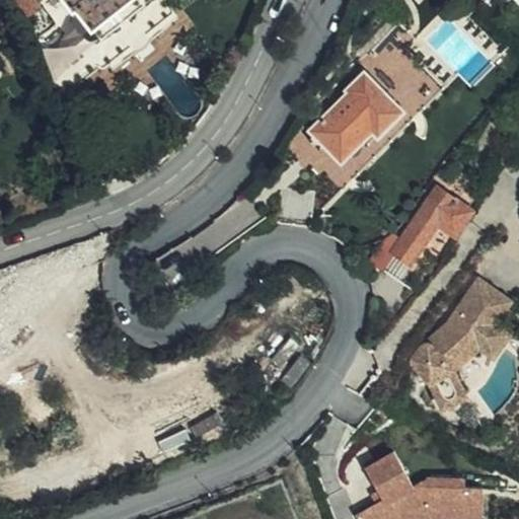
[(13,0),(25,21),(43,9),(36,0),(13,0)]
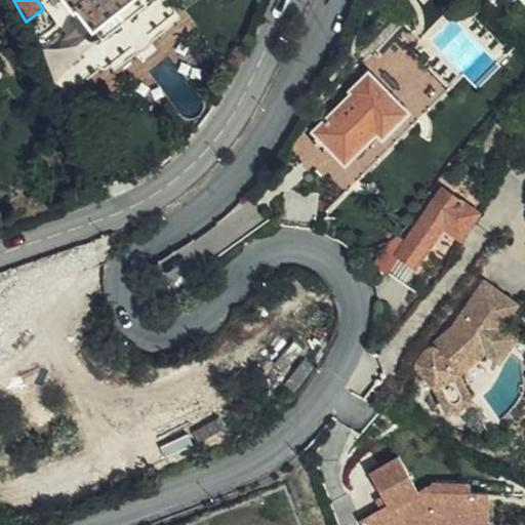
[(94,33),(139,1),(140,0),(65,0),(75,13),(78,12),(93,34),(94,33)]
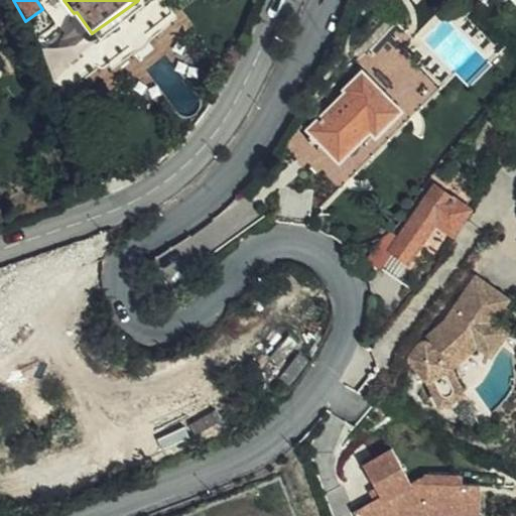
[(143,11),(137,1),(93,32),(100,42),(143,11)]
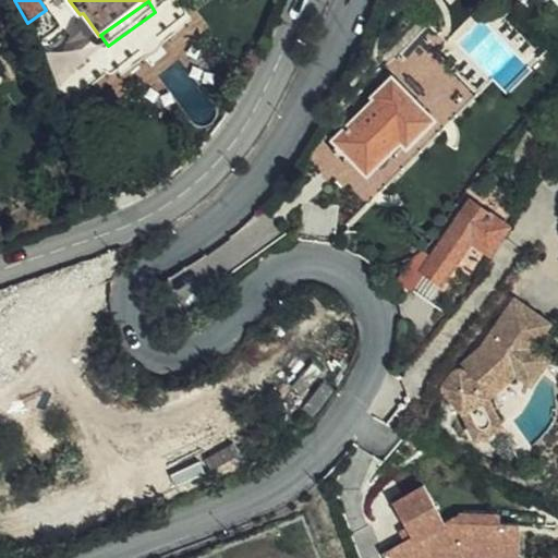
[(137,68),(166,47),(161,40),(133,61),(137,68)]
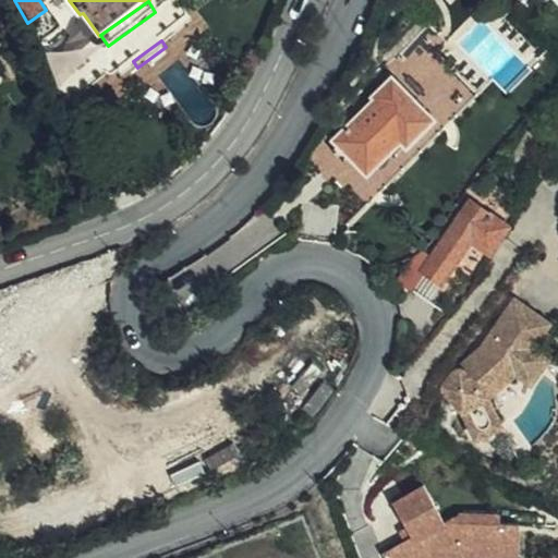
[(59,109),(105,77),(97,67),(53,97),(59,109)]
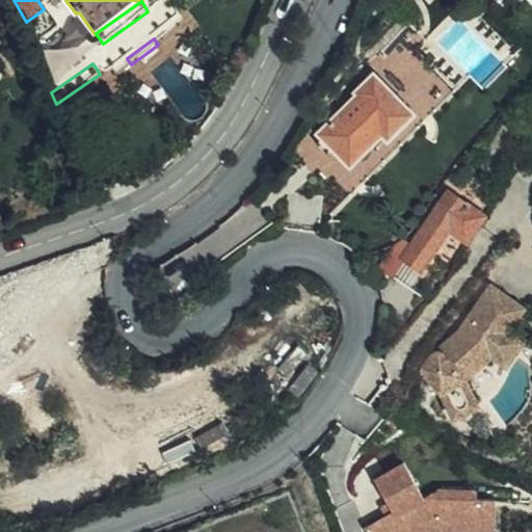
[(391,142),(416,121),(380,80),(363,96),(367,101),(326,135),(328,139),(320,145),(328,155),(331,153),(337,149),(351,164),(351,165),(373,148),(373,147),(386,137),(391,142)]
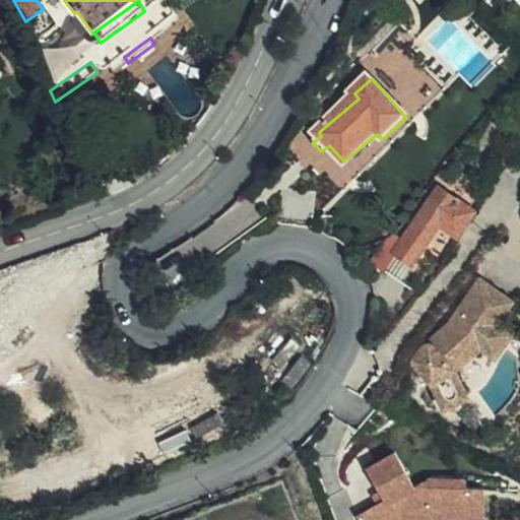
[(415,128),(406,118),(382,139),(370,149),(379,160),(415,128)]
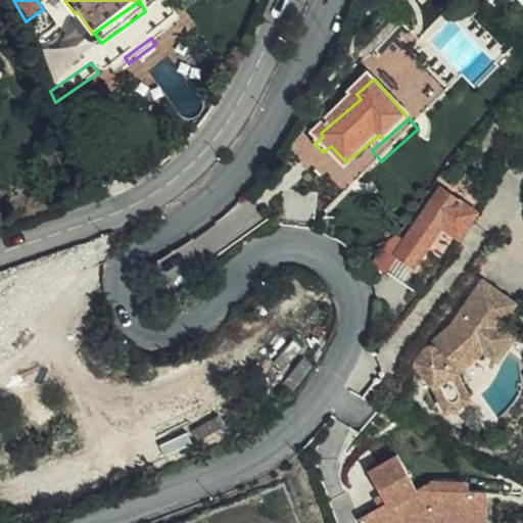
[(372,150),(384,140),(379,135),(367,144),(367,145),(372,150)]
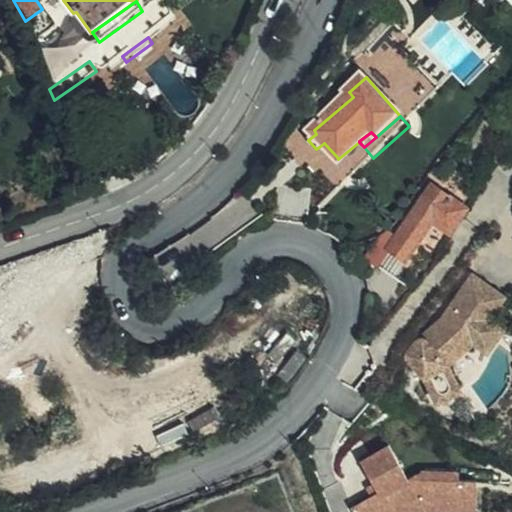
[(324,143),(319,147),(332,162),(338,158),(324,143)]
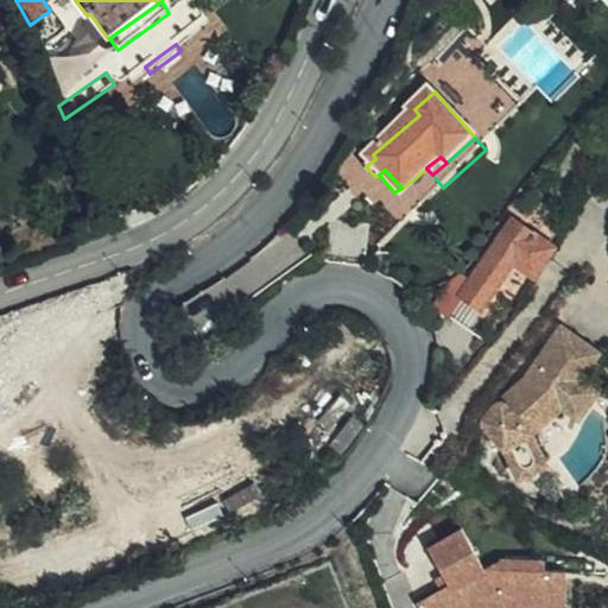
[(517,266),(525,272),(550,241),(558,229),(544,216),(530,233),(520,226),(464,291),(451,280),(435,302),(448,312),(462,296),(480,310),(517,266)]
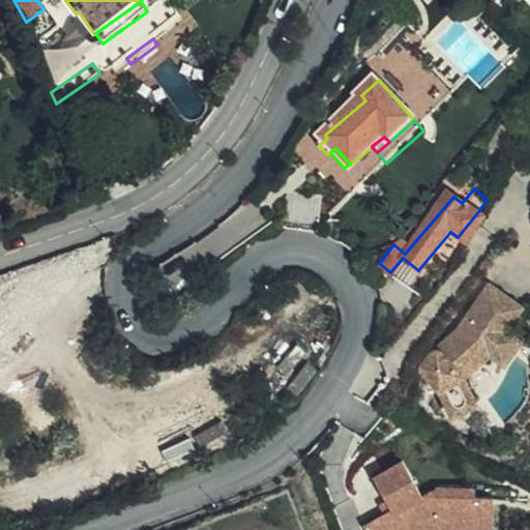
[(479,210),(458,237),(468,246),(498,211),(487,200),(479,210)]
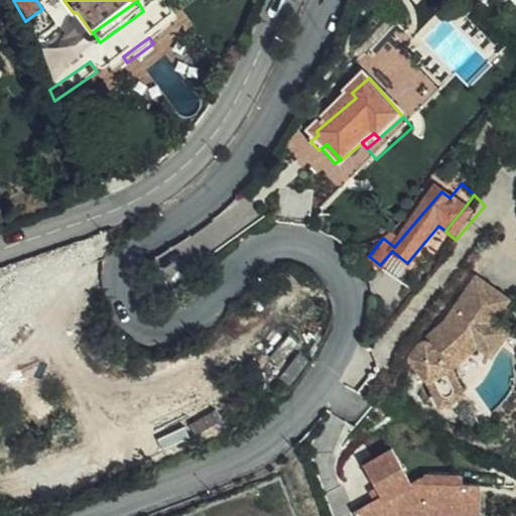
[(113,232),(97,237),(101,248),(117,242),(113,232)]
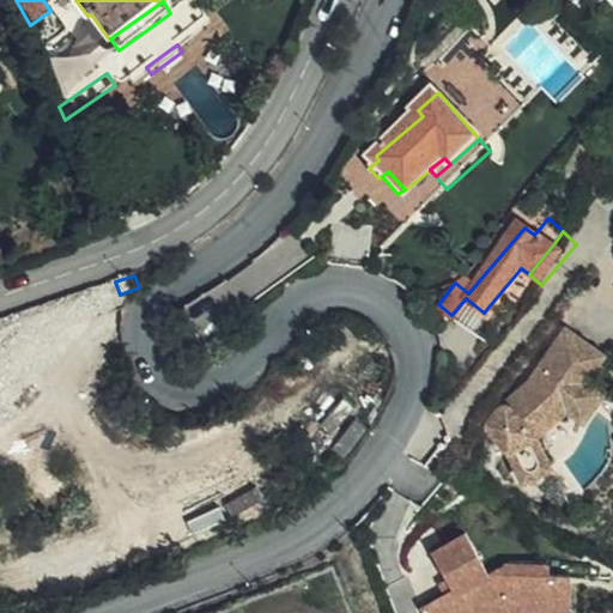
[(575,350),(554,372),(590,405),(612,381),(575,350)]
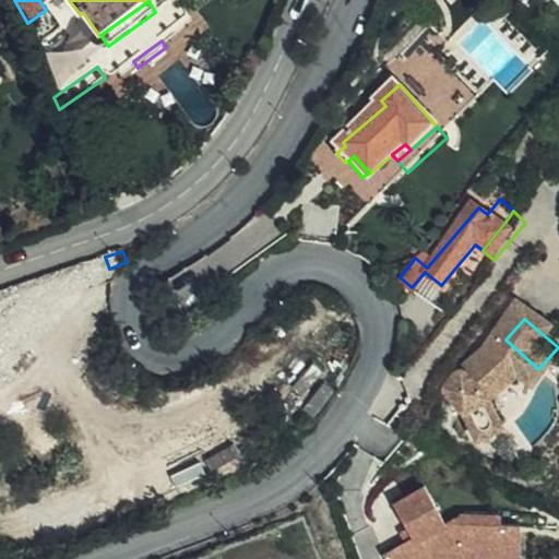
[(538,369),(506,340),(485,361),(487,368),(463,383),(458,380),(440,397),(466,424),(476,451),(501,441),(502,441),(491,408),(518,392),(521,389),(538,369)]
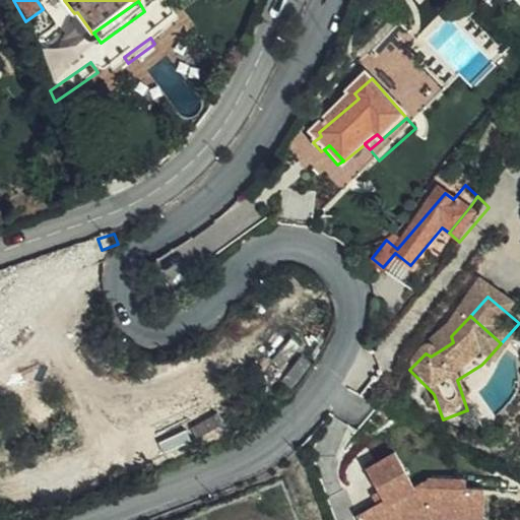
[(514,355),(501,343),(484,362),(498,374),(514,355)]
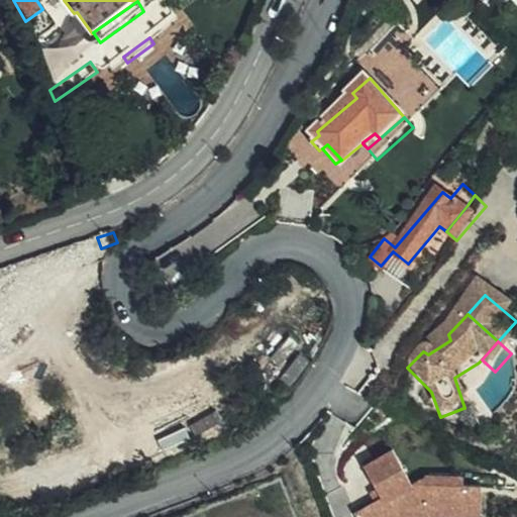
[(479,516),(480,488),(463,488),(462,478),(426,477),(412,485),(393,452),(364,468),(369,479),(378,493),(382,500),(373,505),(352,515),(353,516),(479,516)]
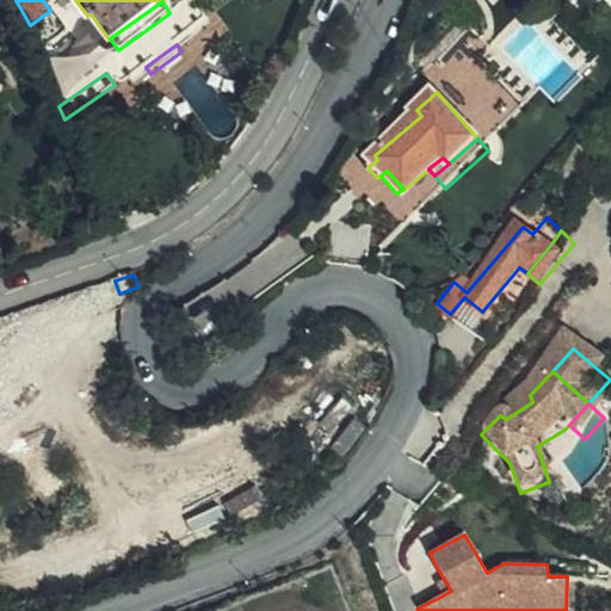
[(451,591),(446,582),(436,587),(440,597),(451,591)]
